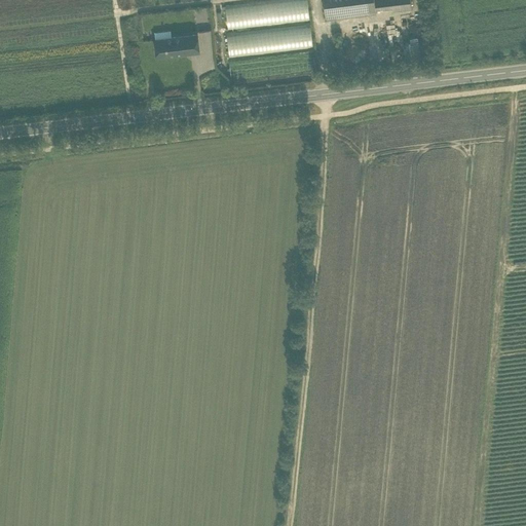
[(228,28),(311,20),(308,0),(259,0),(226,4),(228,28)]
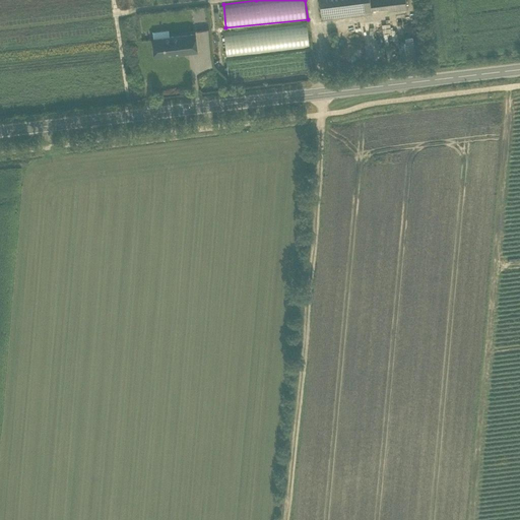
[(406,8),(405,0),(319,0),(322,18),(372,12),(371,9),(387,7),(387,10),(406,8)]
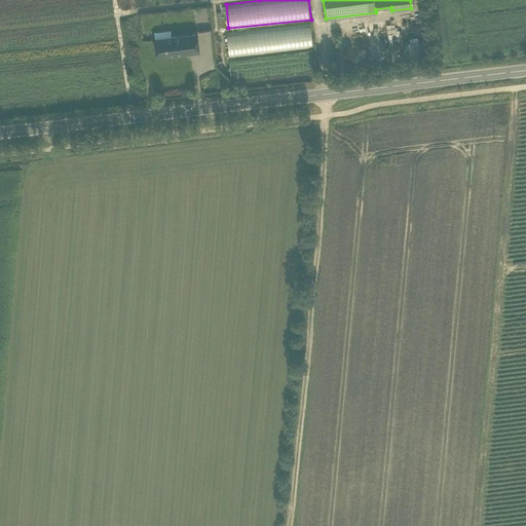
[(312,24),(227,31),(229,54),(314,47),(312,24)]
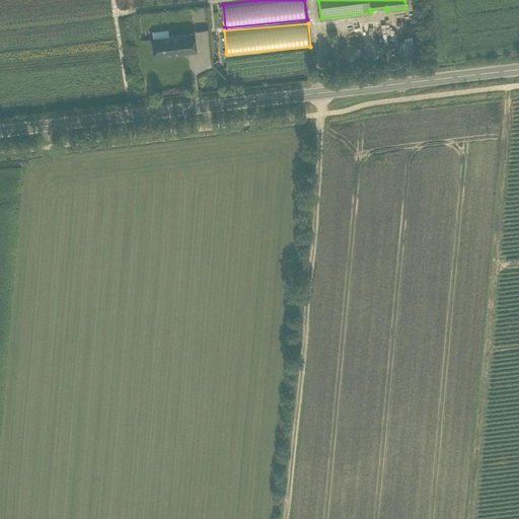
[(152,39),(154,57),(197,52),(195,33),(152,39)]
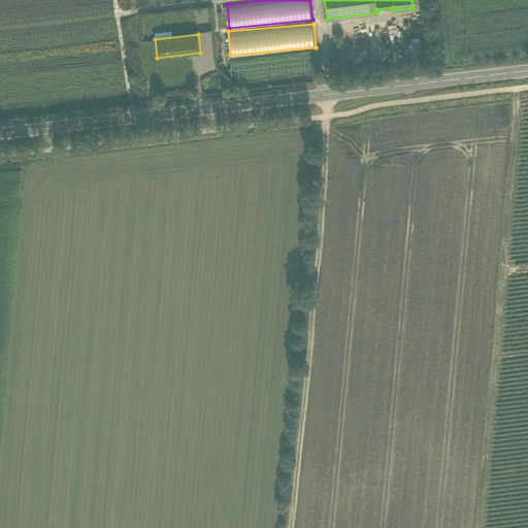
[(409,51),(420,50),(419,38),(414,39),(413,37),(407,37),(409,51)]
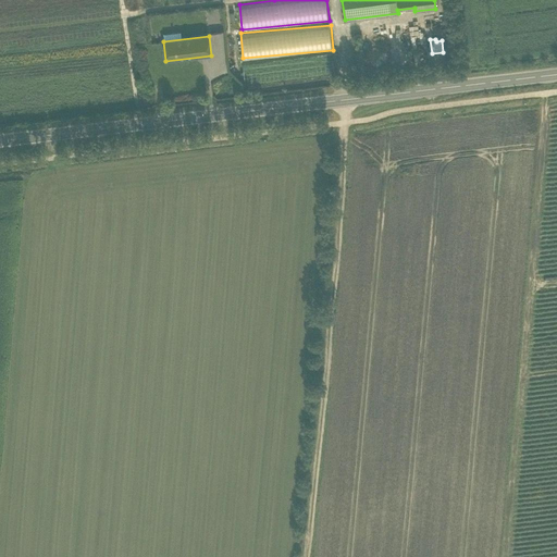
All buildings are outlined.
